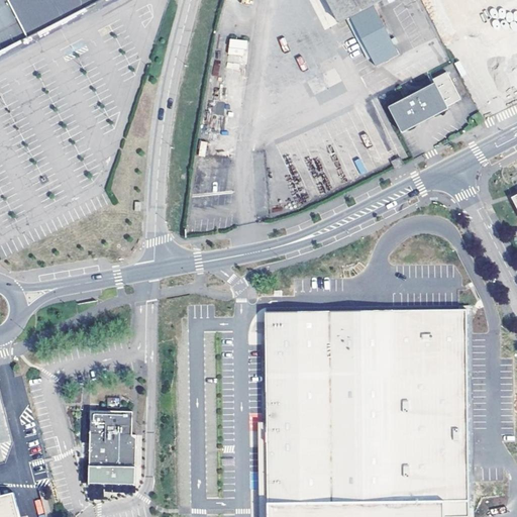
[(0,0),(0,53),(10,47),(29,38),(56,24),(69,17),(97,3),(102,0),(0,0)]
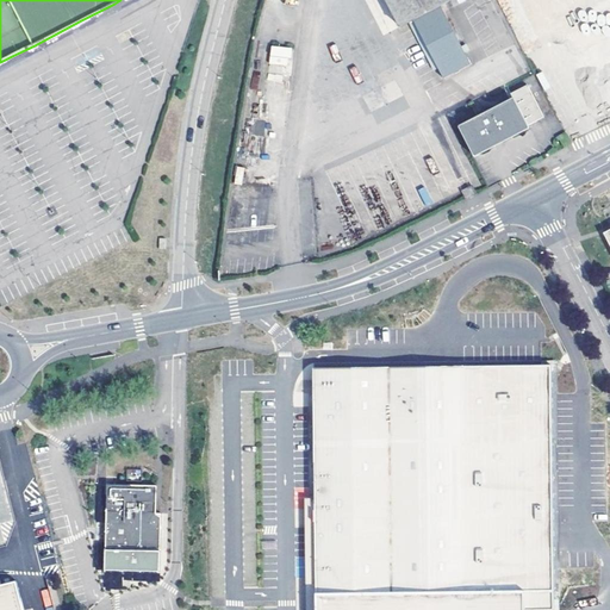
[(439,80),(470,66),(442,4),(449,0),(381,0),(394,27),(411,20),(439,80)]
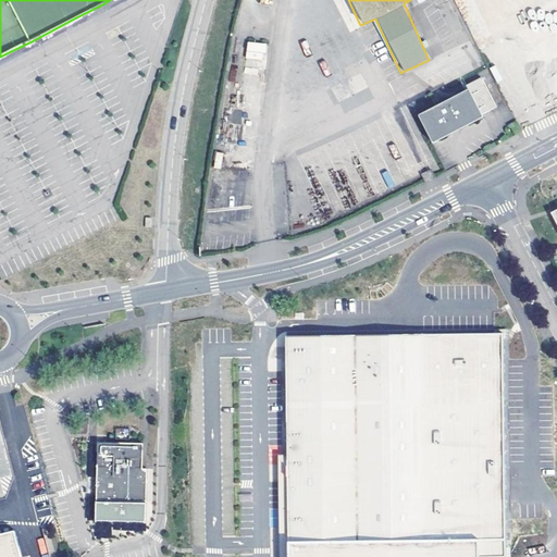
[(556,0),(468,0),(490,40),(518,26),(525,41),(556,25),(556,0)]
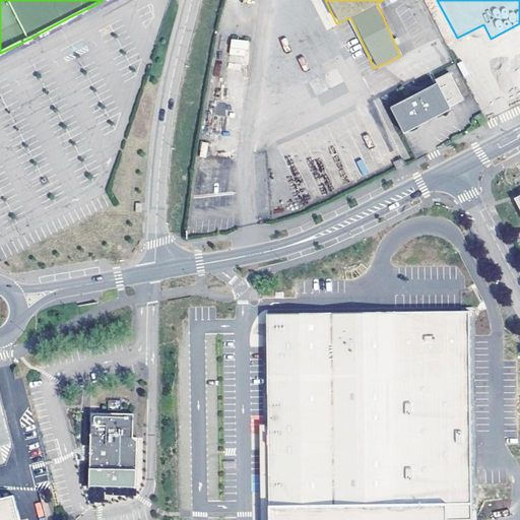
[(248,56),(250,41),(232,38),(229,53),(248,56)]
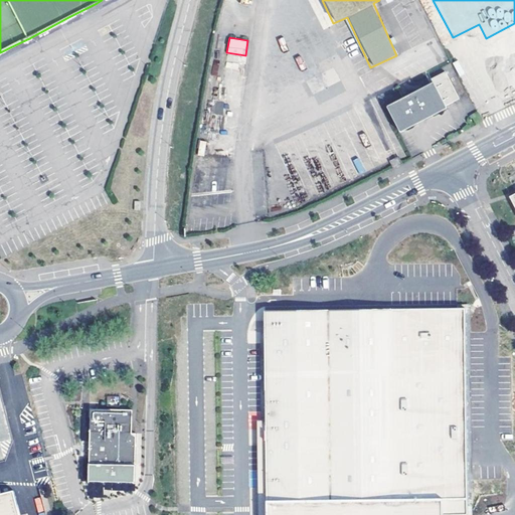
[(244,55),(227,54),(227,61),(243,62),(244,55)]
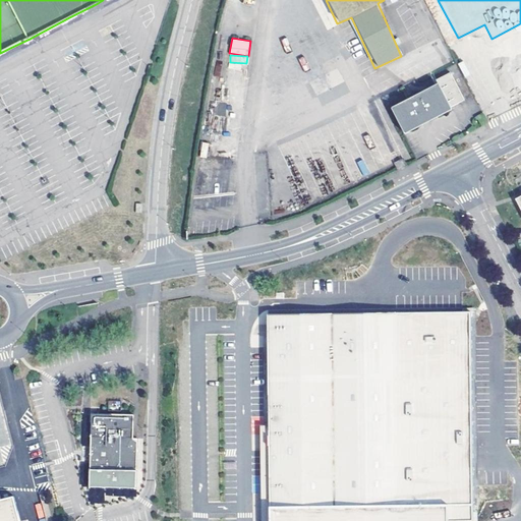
[(409,131),(410,131),(409,128),(451,107),(465,100),(452,72),(438,79),(439,82),(441,87),(399,108),(397,105),(396,106),(396,107),(399,113),(402,111),(408,123),(405,124),(408,131),(409,131)]
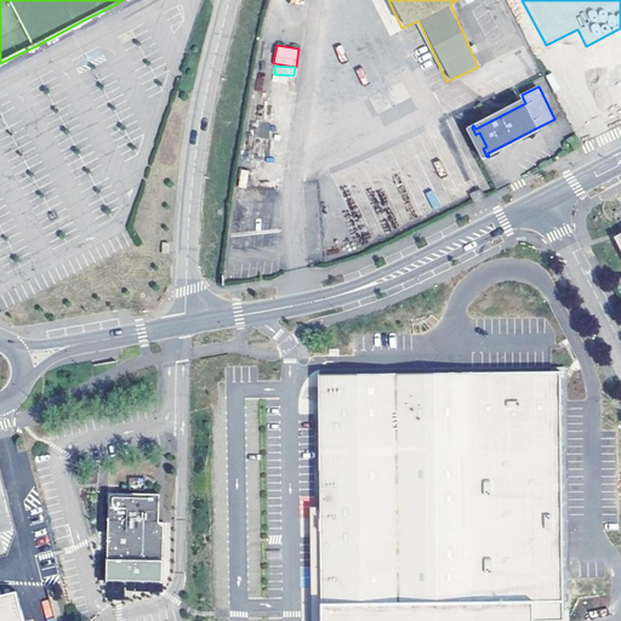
[(523,98),(473,125),(476,129),(525,103),(523,98)]
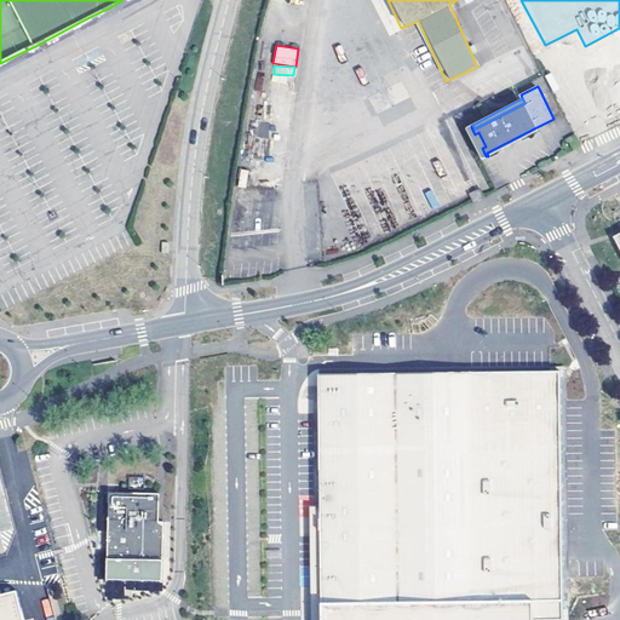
[(537,127),(487,153),(488,156),(539,131),(537,127)]
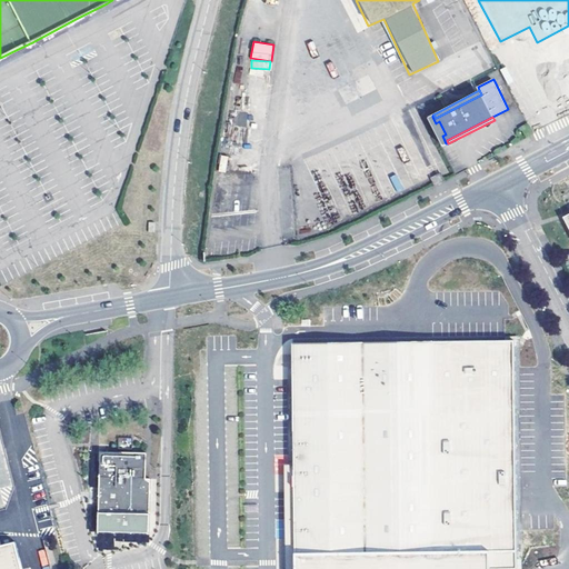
[(443,180),(440,173),(431,178),(433,181),(435,185),(443,180)]
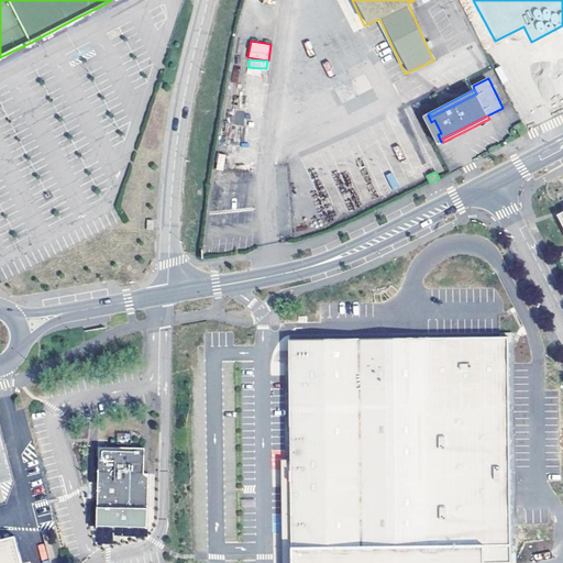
[(509,337),(512,562),(518,562),(517,525),(515,355),(514,331),(499,332),(499,337),(509,337)]
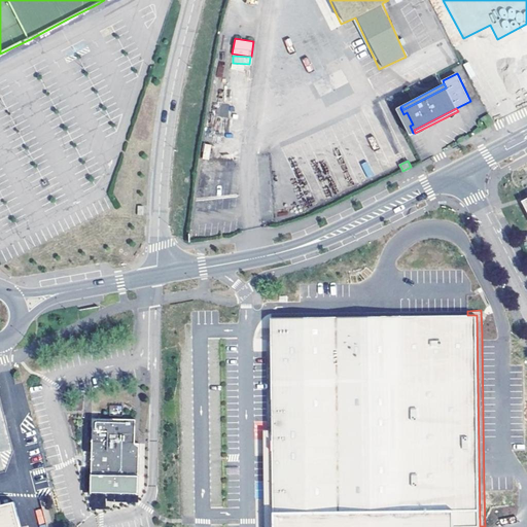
[(271,318),(272,398),(272,413),(273,431),(274,526),(480,526),(477,315),(467,315),(400,316),(331,318),(271,318)]
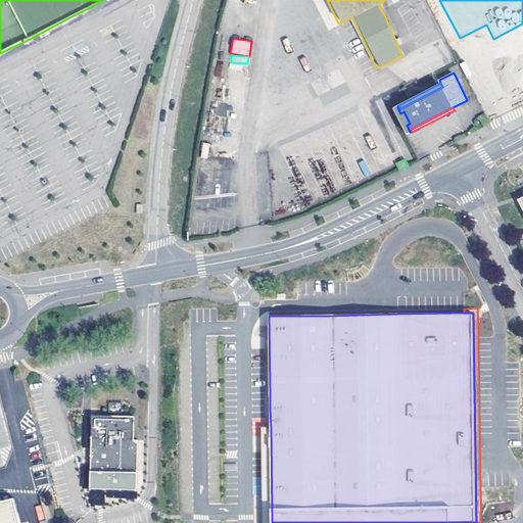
[(90,471),(137,472),(137,454),(138,439),(134,439),(134,416),(90,415),(90,416),(90,423),(90,424),(91,424),(91,440),(90,450),(89,450),(89,461),(90,461),(90,471)]
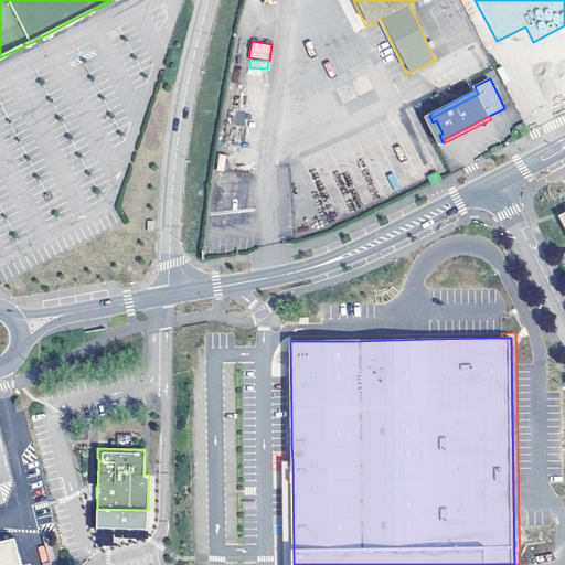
[(294,564),(292,462),(283,462),(284,564),(294,564)]
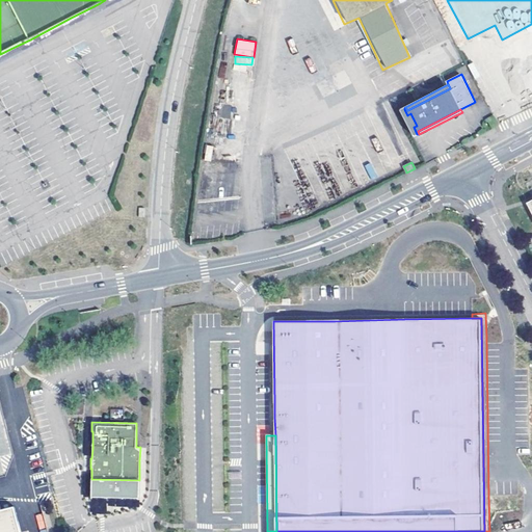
[(0,531),(21,531),(15,507),(0,510),(0,531)]
